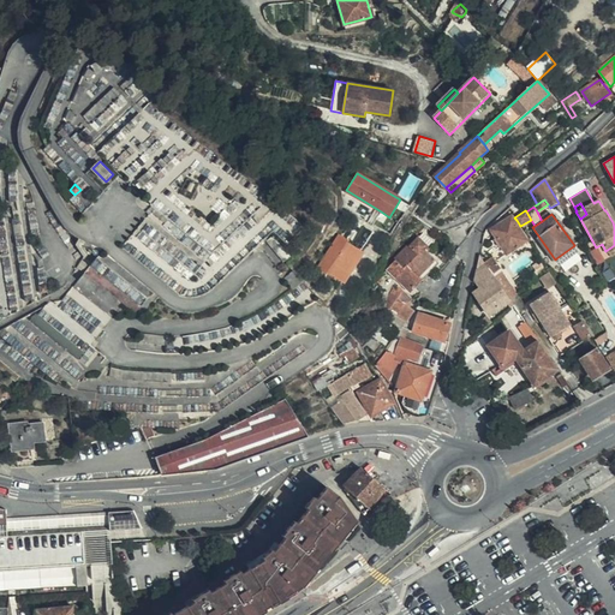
[(501,246),(507,255),(526,242),(514,222),(517,220),(514,218),(513,215),(511,218),(490,230),(496,238),(501,246)]
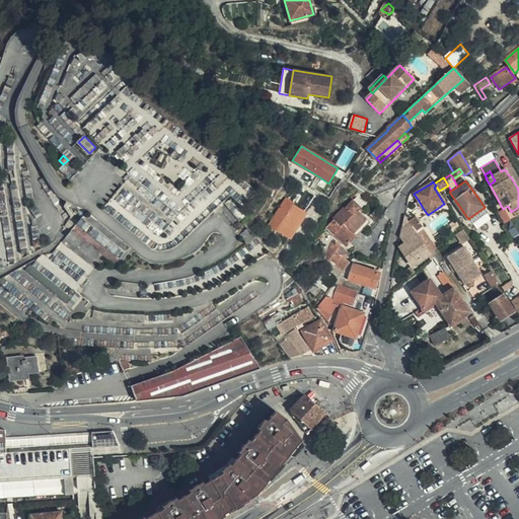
[(382,193),(376,201),(388,210),(393,202),(382,193)]
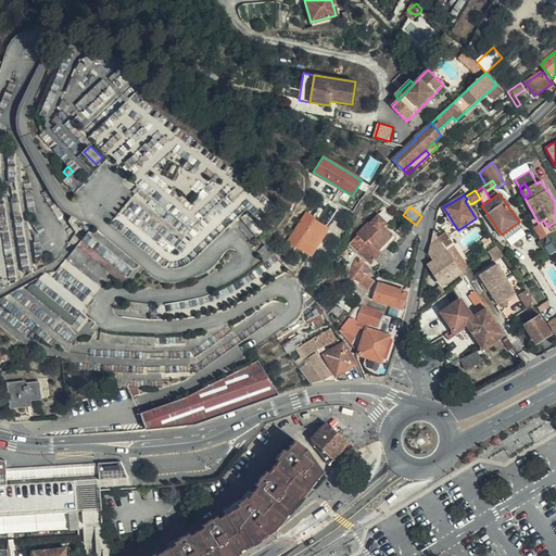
[(312,256),(331,226),(306,211),(287,240),(312,256)]
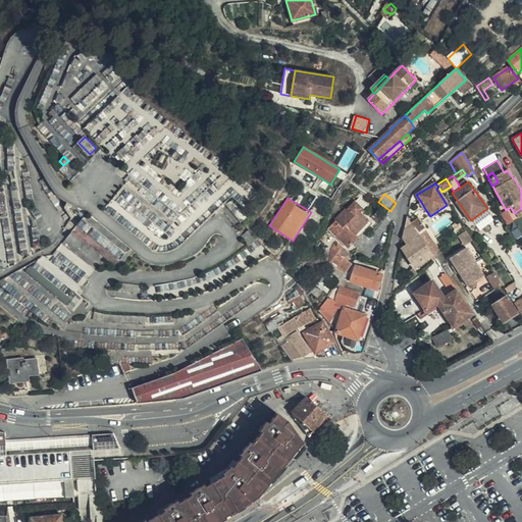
[(0,200),(0,262),(13,260),(12,252),(19,251),(19,245),(5,248),(2,228),(0,228),(0,227),(0,212),(5,211),(3,200),(0,200)]
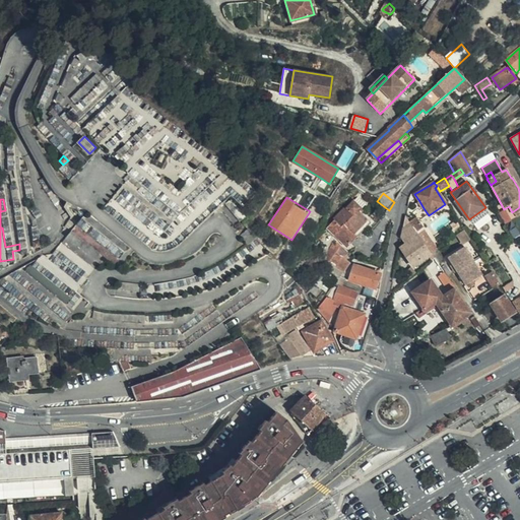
[(71,210),(73,206),(72,204),(65,200),(63,206),(71,210)]
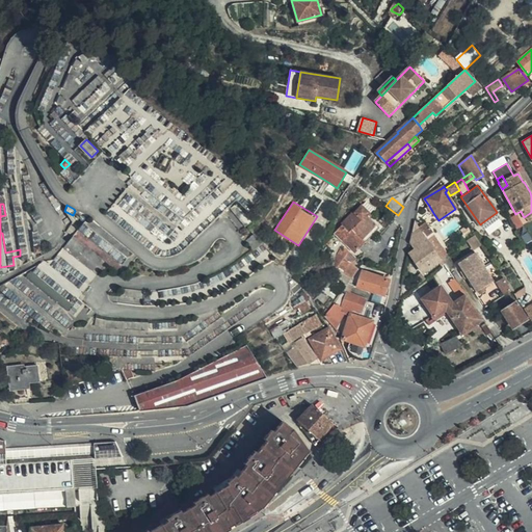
[(379,229),(369,218),(366,216),(369,213),(362,206),(353,214),(352,212),(340,224),(342,227),(335,234),(353,253),(379,229)]
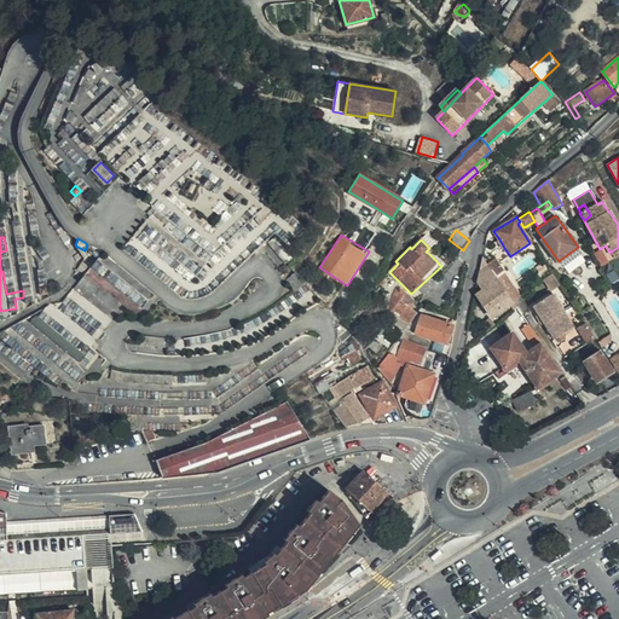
[(499,239),(492,244),(498,253),(504,248),(499,239)]
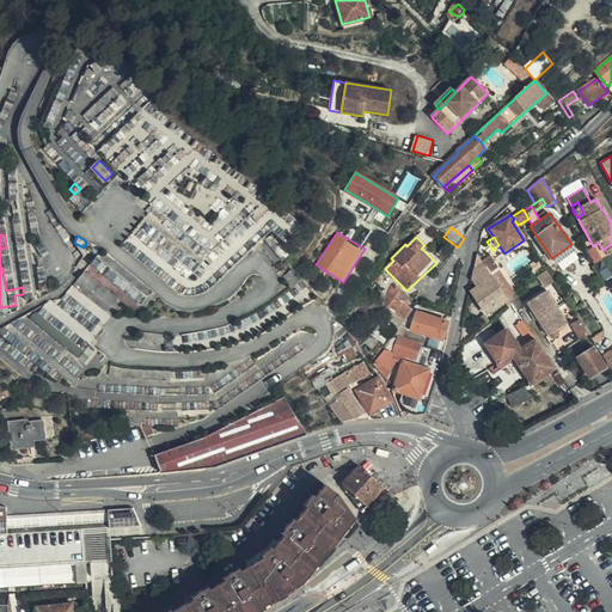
[(570,245),(554,257),(557,263),(574,251),(570,245)]
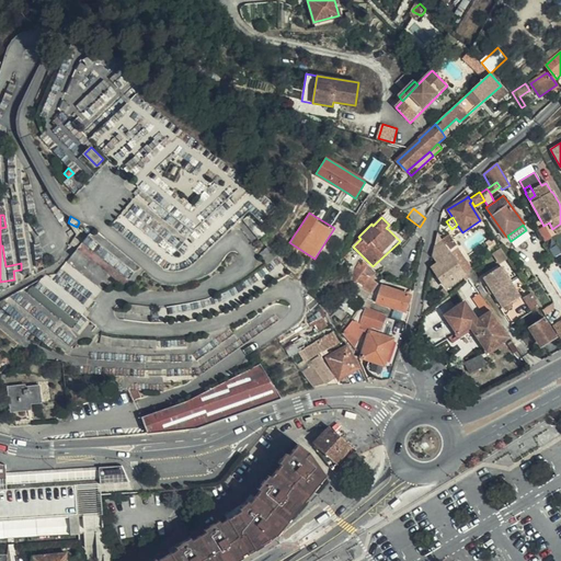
[(442,240),(437,233),(432,259),(437,265),(432,268),(445,288),(461,277),(465,283),(469,279),(466,275),(457,262),(442,240)]
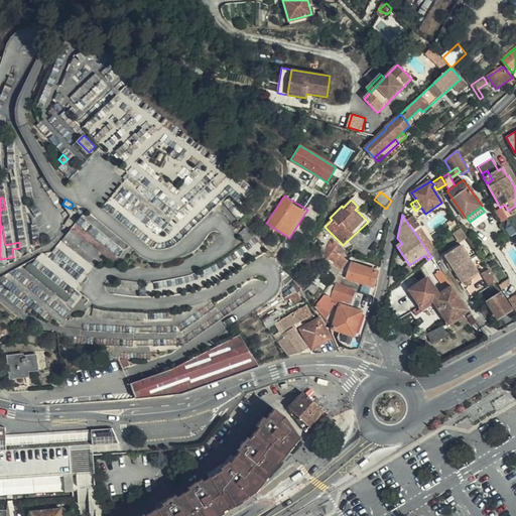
[(412,216),(406,221),(420,241),(426,237),(412,216)]
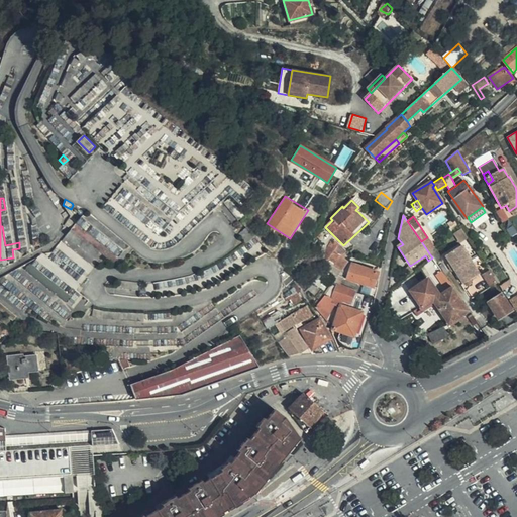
[(427,237),(421,241),(429,253),(434,249),(435,248),(427,237)]
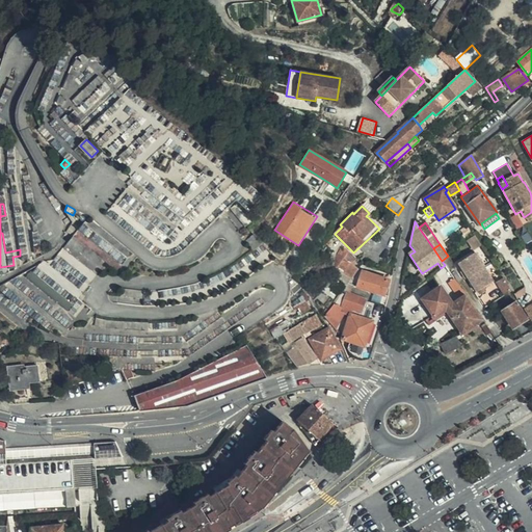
[(342,258),(351,264),(355,260),(342,245),(330,264),(336,267),(342,258)]
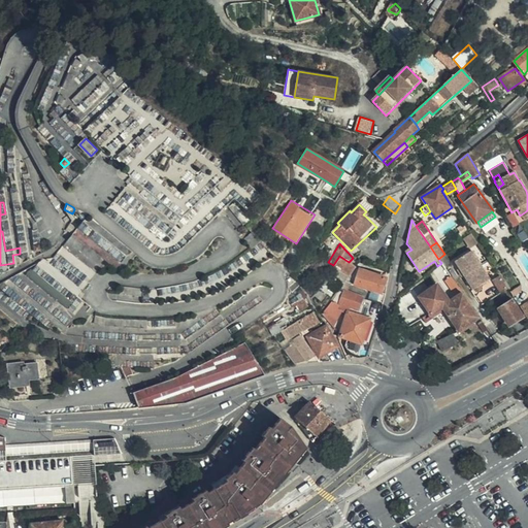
[(473,290),(475,289),(489,279),(471,252),(455,262),(473,290)]
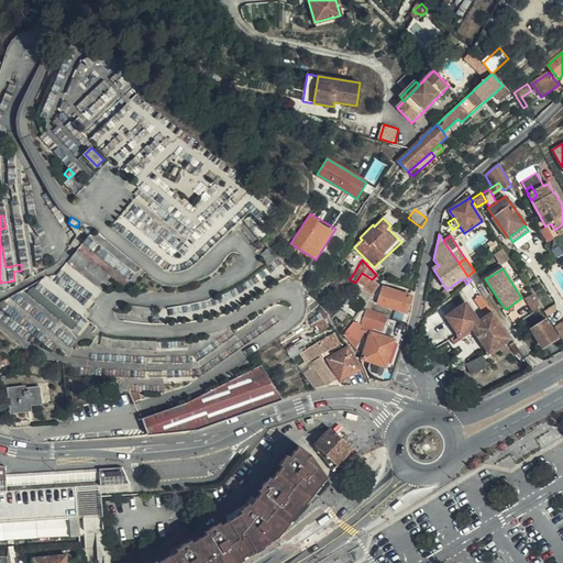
[(479,283),(473,272),(467,276),(471,280),(475,286),(479,283)]
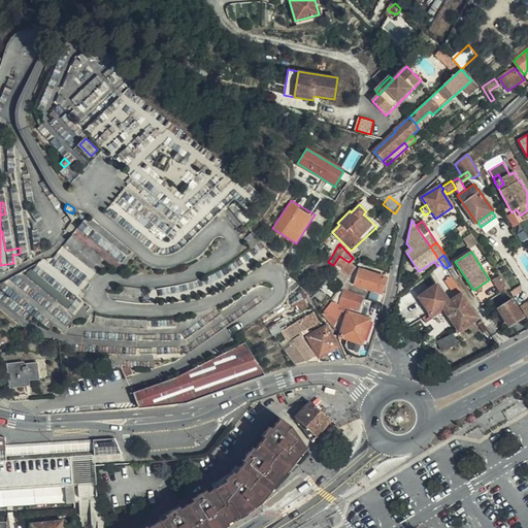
[(330,268),(334,271),(336,267),(349,276),(355,267),(349,262),(339,256),(333,265),(330,268)]
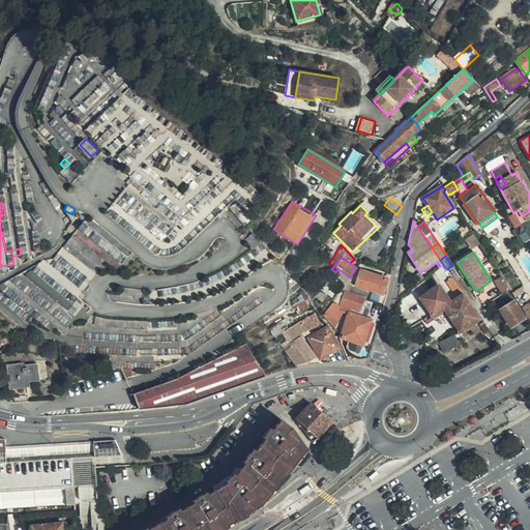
[(439,267),(438,268),(447,282),(452,277),(447,269),(443,264),(439,267)]
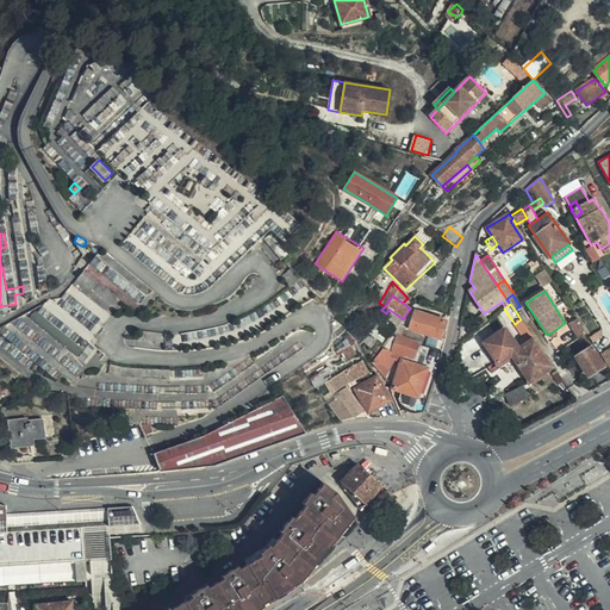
[(369,310),(365,305),(356,315),(361,319),(369,310)]
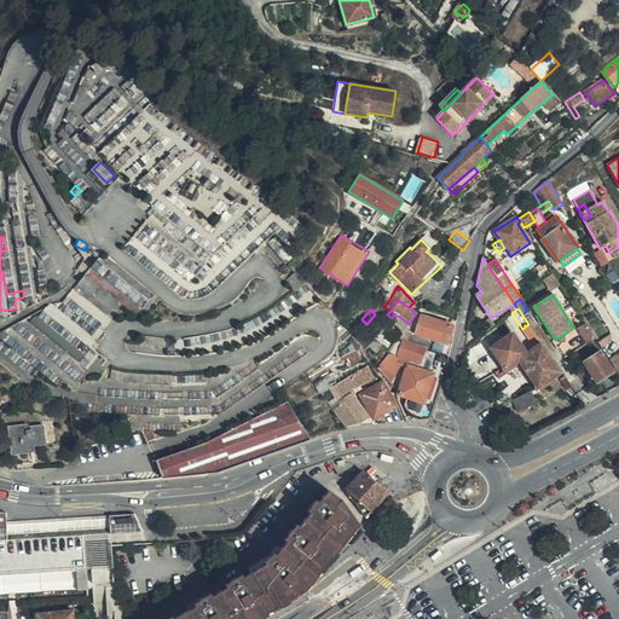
[(392,318),(387,323),(400,335),(404,330),(409,324),(394,313),(392,318)]
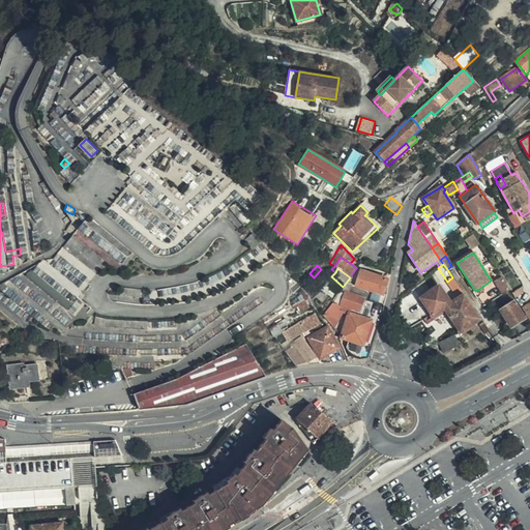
[(383,294),(387,280),(361,271),(356,286),(383,294)]
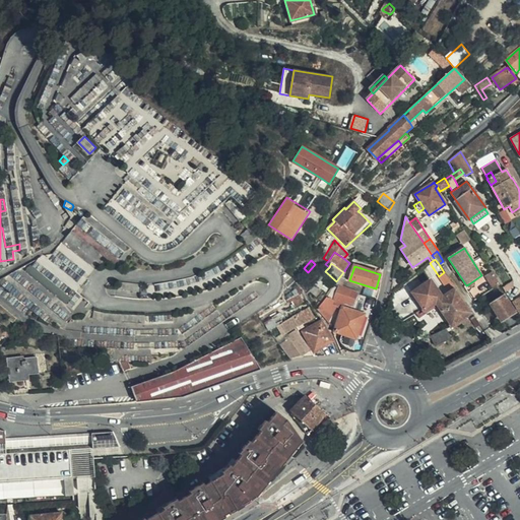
[(444,272),(439,276),(450,293),(443,298),(431,281),(413,294),(424,309),(416,314),(419,318),(432,311),(430,308),(437,304),(453,326),(472,314),(444,272)]
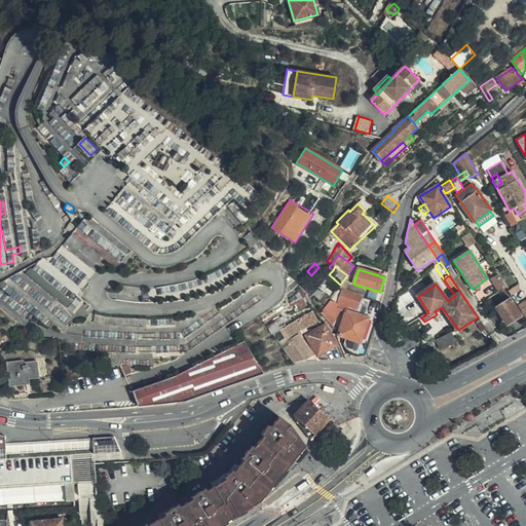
[(487,278),(474,288),(475,291),(481,287),(482,290),(491,285),(487,278)]
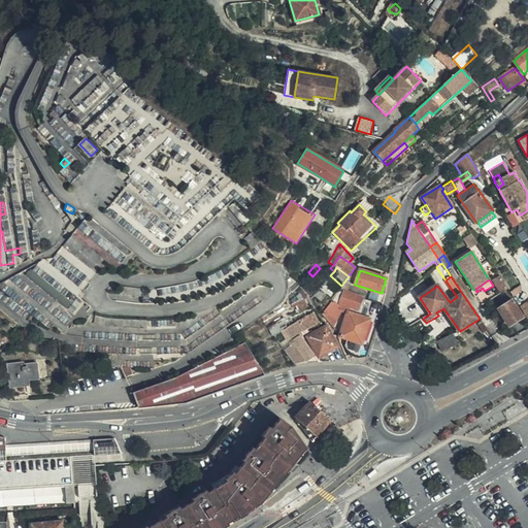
[(341,286),(338,290),(340,290),(347,293),(350,287),(351,284),(344,282),(341,286)]
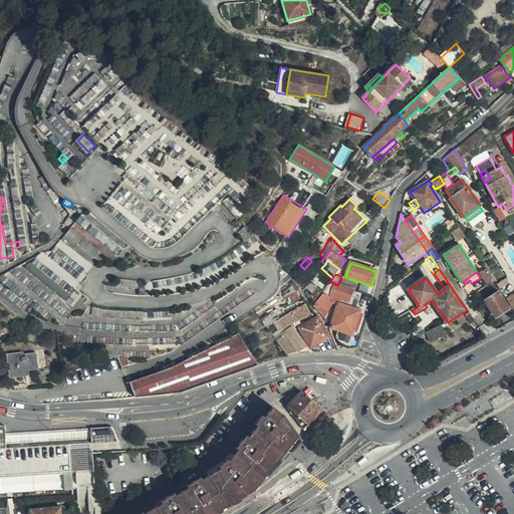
[(337,285),(353,291),(355,285),(340,279),(337,285)]
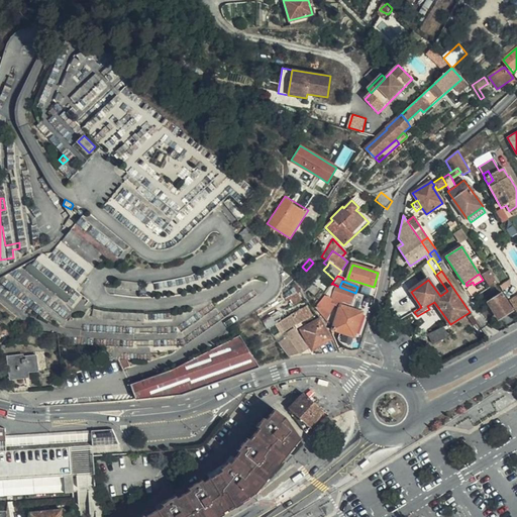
[(330,303),(334,304),(340,306),(341,306),(342,301),(351,304),(355,293),(339,287),(333,284),(331,291),(329,291),(328,298),(330,299),(330,303)]
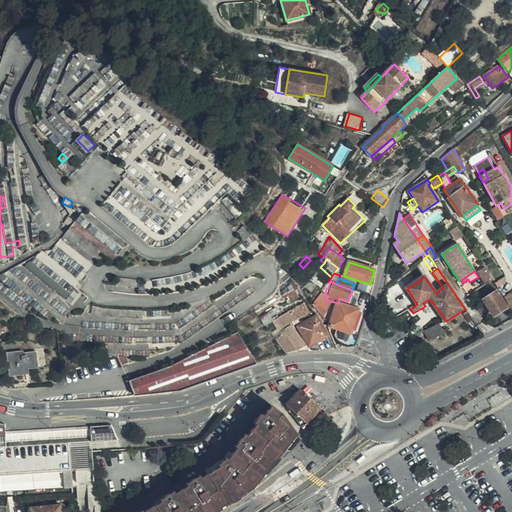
[(313,298),(319,290),(315,286),(309,294),(313,298)]
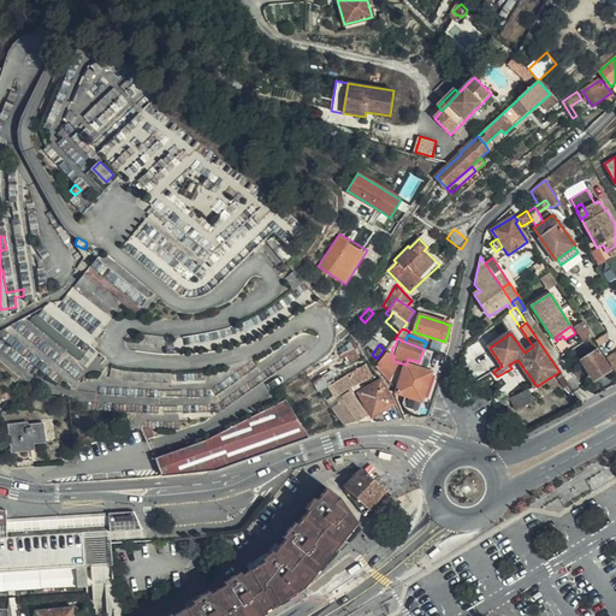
[(392,347),(375,367),(388,381),(398,362),(394,361),(394,356),(391,355),(392,347)]
